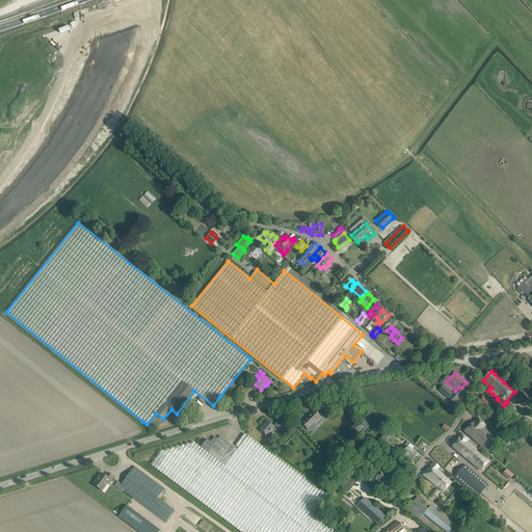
[(234,395),(241,400),(251,387),(247,383),(244,381),(238,391),(234,395)]
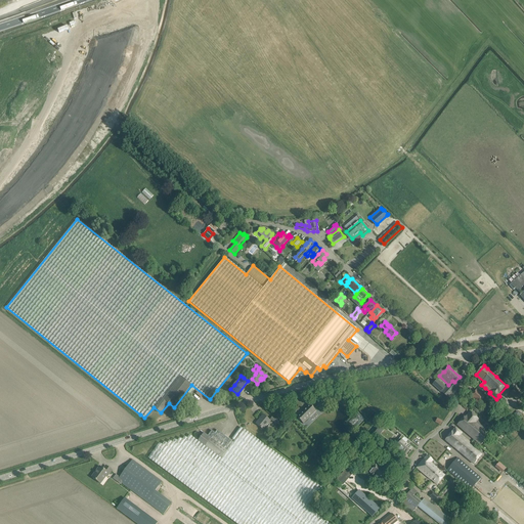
[(437,380),(433,385),(436,388),(441,392),(445,387),(441,383),(437,380)]
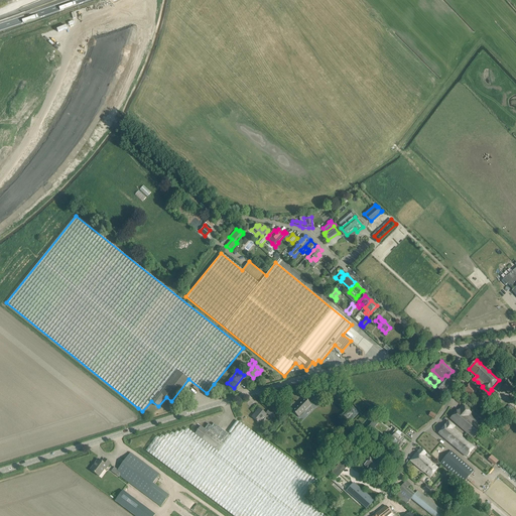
[(435,387),(440,391),(449,381),(444,377),(435,387)]
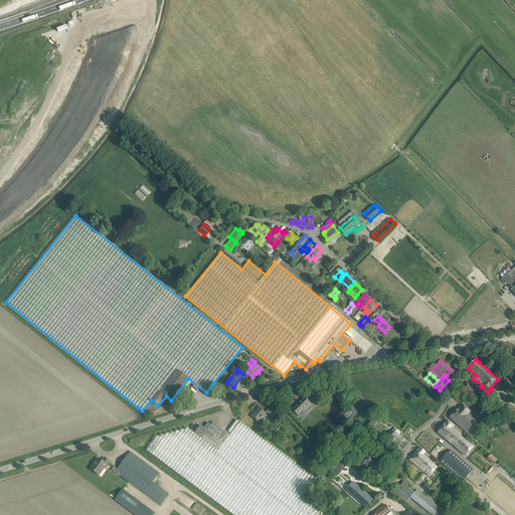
[(501,387),(509,393),(513,389),(505,382),(501,387)]
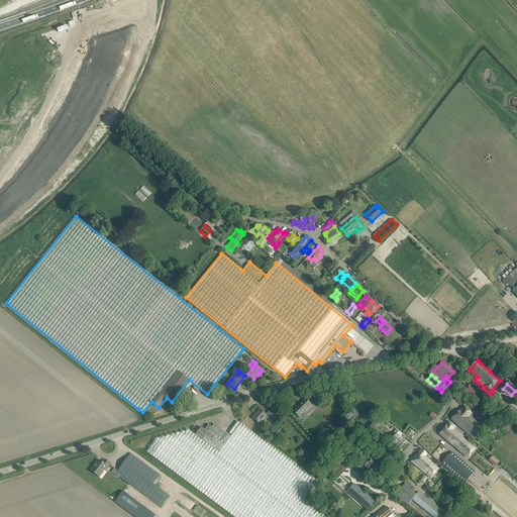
[(463,392),(472,399),(478,393),(470,385),(463,392)]
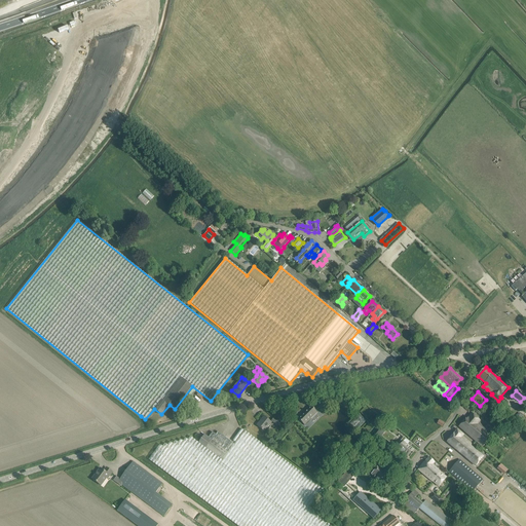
[(321,409),(324,412),(327,409),(323,404),(320,407),(316,411),(312,407),(299,419),(303,424),(309,418),(310,419),(321,409)]
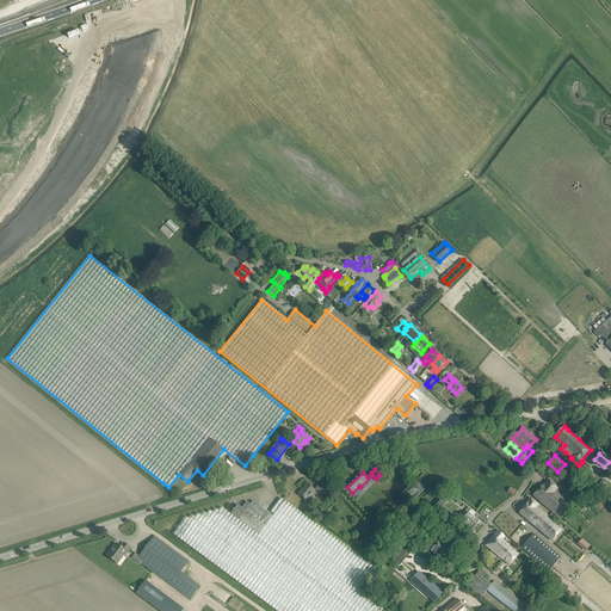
[(418,481),(407,492),(415,500),(426,489),(418,481)]
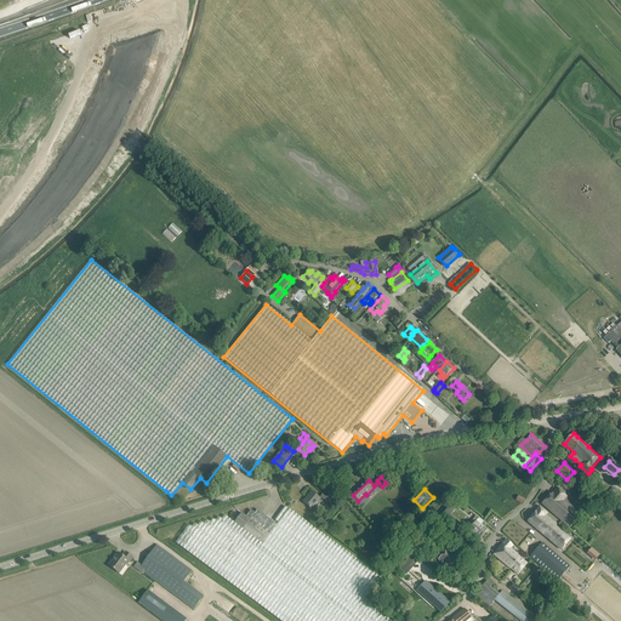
[(562,525),(567,530),(569,528),(570,528),(580,517),(573,511),(574,510),(573,508),(574,506),(565,499),(567,497),(562,493),(557,489),(551,496),(550,495),(542,505),(546,508),(564,523),(562,525)]
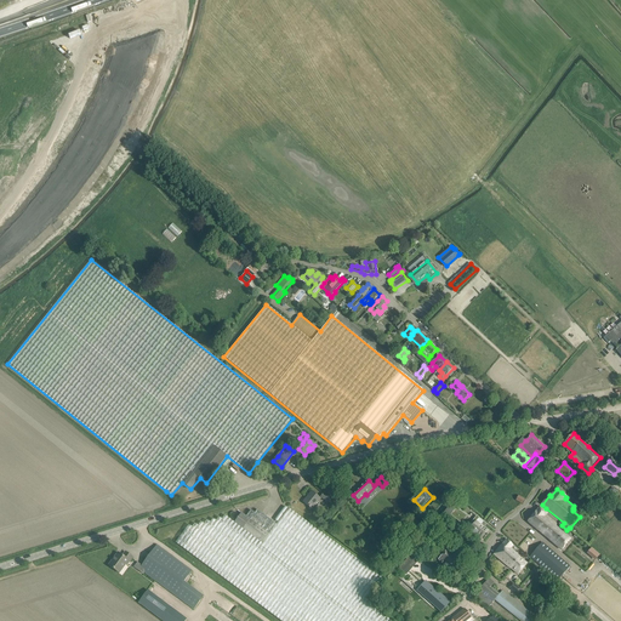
[(614,489),(608,496),(610,499),(617,491),(614,489)]
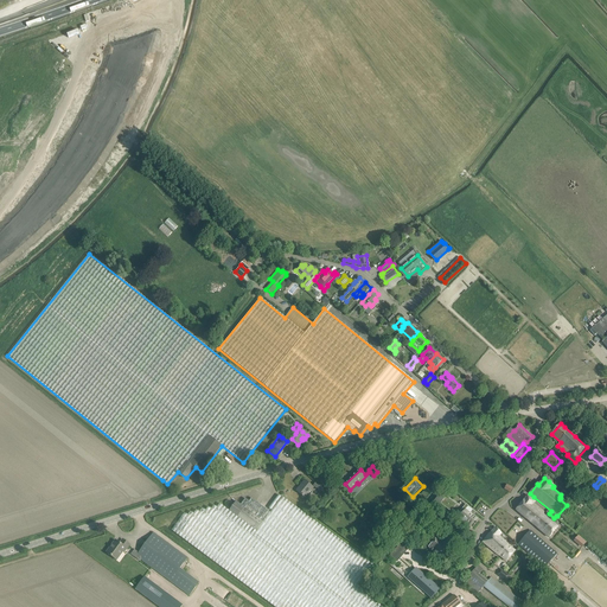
[(313,487),(305,480),(301,485),(301,486),(296,491),(307,499),(312,492),(311,491),(313,487)]
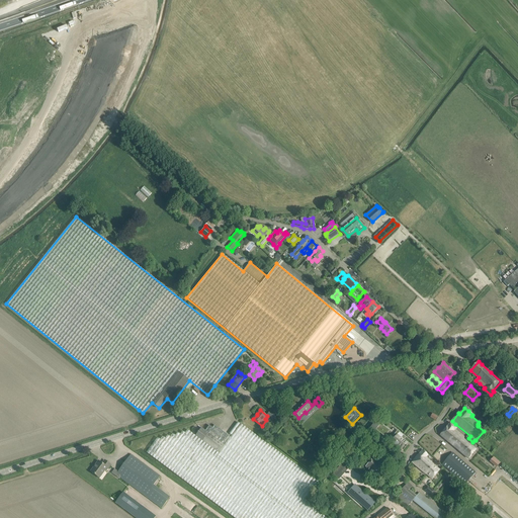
[(376,420),(368,429),(373,432),(380,423),(376,420)]
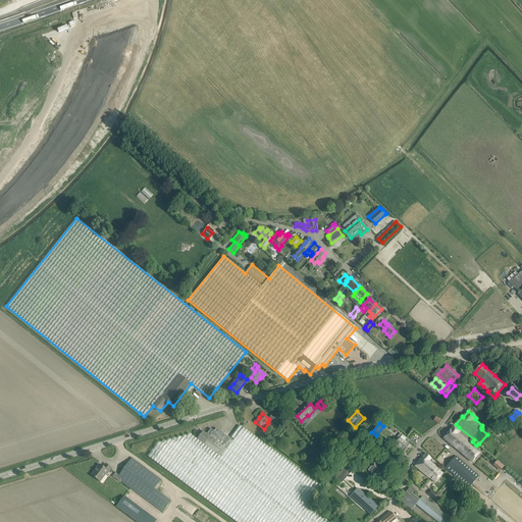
[(444,438),(472,462),(480,453),(468,442),(468,440),(468,439),(460,432),(461,431),(454,426),(444,438)]
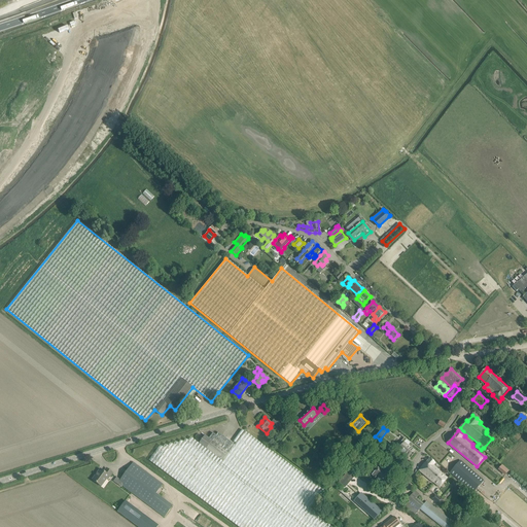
[(245,431),(237,443),(235,445),(218,432),(216,435),(213,433),(209,438),(205,435),(199,444),(190,437),(188,441),(185,438),(183,443),(181,441),(178,444),(176,442),(173,445),(171,443),(168,446),(166,445),(163,448),(161,446),(149,461),(238,526),(331,526),(325,522),(326,520),(311,508),(313,506),(324,490),(245,431)]
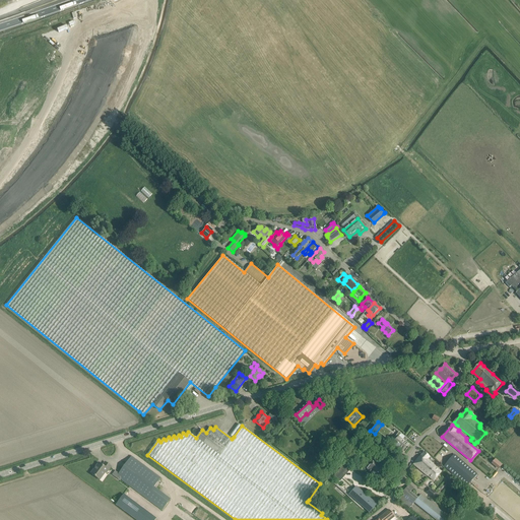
[(393,444),(392,444),(394,445),(393,446),(396,448),(396,447),(403,452),(402,451),(408,445),(403,440),(405,437),(401,434),(399,432),(396,435),(394,439),(396,441),(394,444),(393,444)]
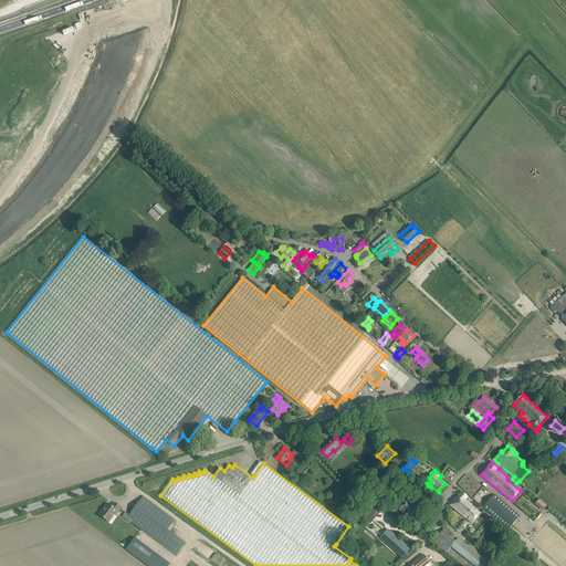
[(454,509),(472,524),(481,514),(465,500),(469,496),(467,495),(462,492),(459,495),(457,498),(450,505),(454,509)]
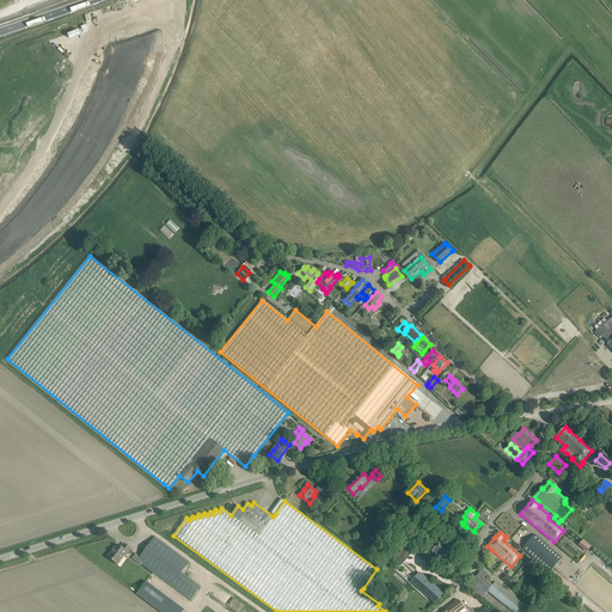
[(522,549),(550,573),(562,558),(534,534),(522,549)]
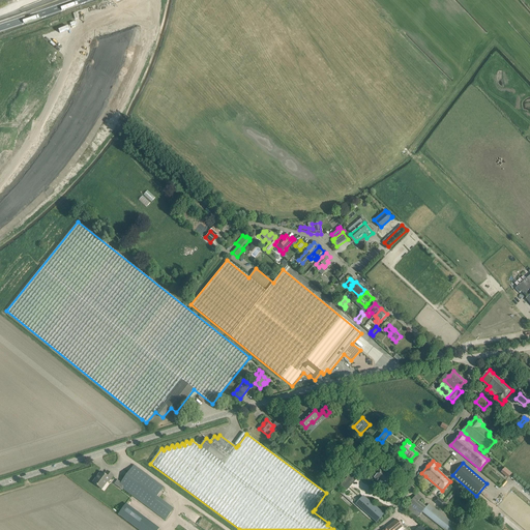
[(134,465),(119,486),(123,489),(166,520),(171,512),(154,500),(157,496),(164,488),(134,465)]
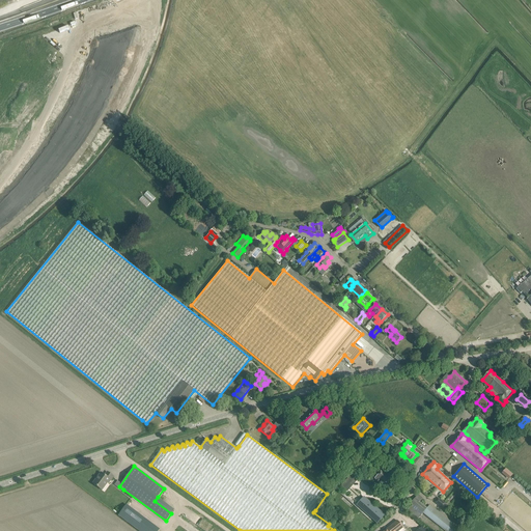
[(383,468),(384,470),(379,475),(374,479),(387,491),(396,481),(392,477),(387,473),(389,470),(385,466),(383,468)]
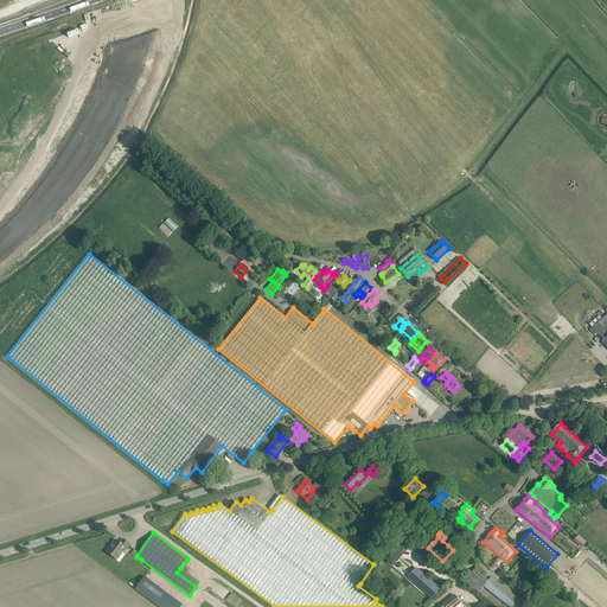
[(579,536),(575,541),(582,547),(587,543),(579,536)]
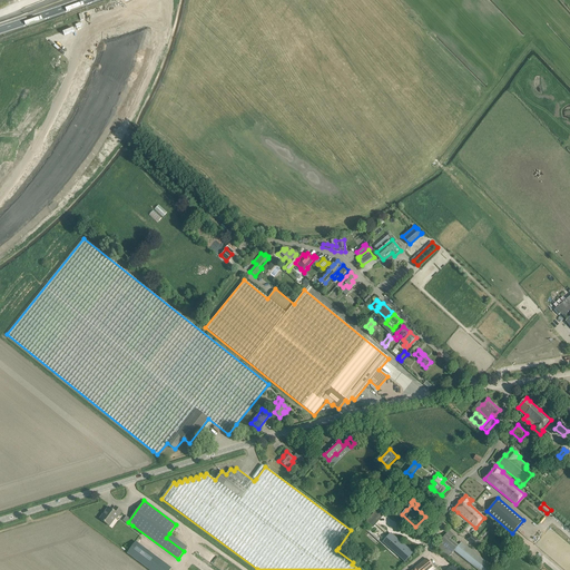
[(108,526),(110,527),(116,518),(117,519),(119,516),(123,511),(115,507),(112,510),(108,508),(100,519),(105,522),(108,526)]
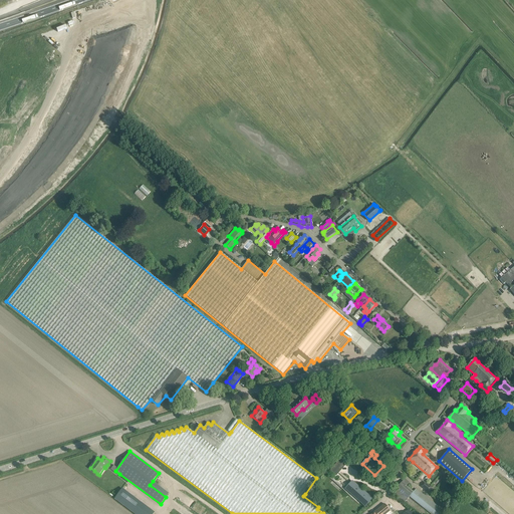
[(337,464),(331,471),(336,475),(341,469),(337,464)]
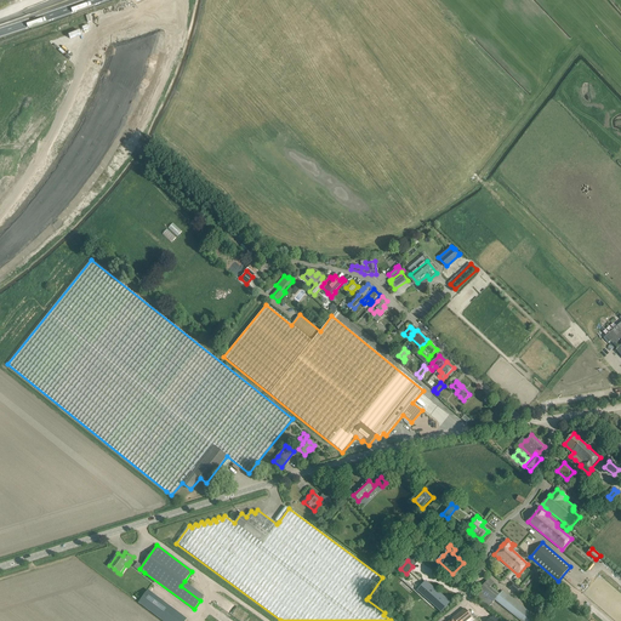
[(412,570),(404,580),(414,588),(412,590),(433,608),(436,607),(442,611),(449,603),(412,570)]
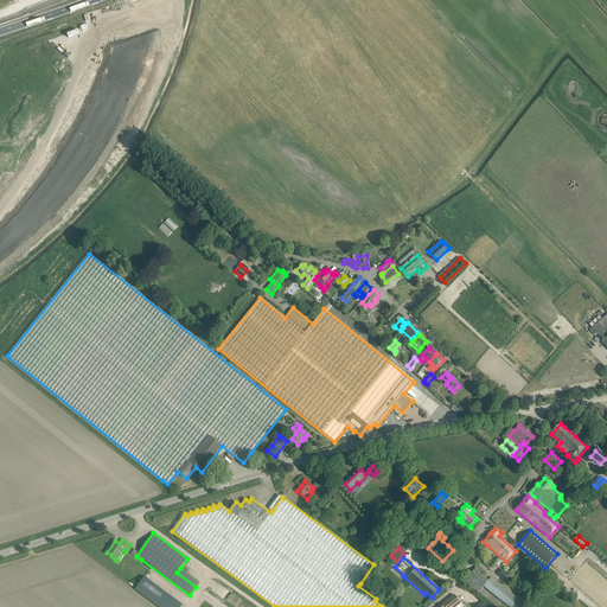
[(478,593),(484,587),(510,606),(518,606),(523,602),(491,577),(489,581),(480,574),(484,569),(478,566),(465,582),(478,593)]
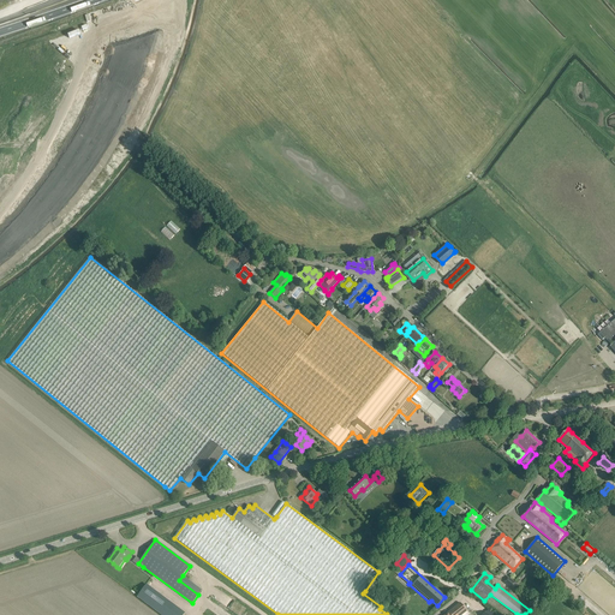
[(503,583),(513,589),(517,584),(508,577),(503,583)]
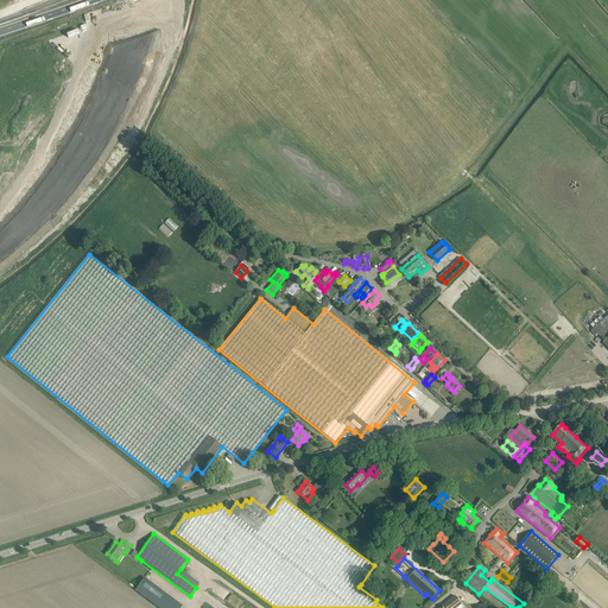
[(135,590),(159,607),(181,607),(183,606),(145,577),(135,590)]
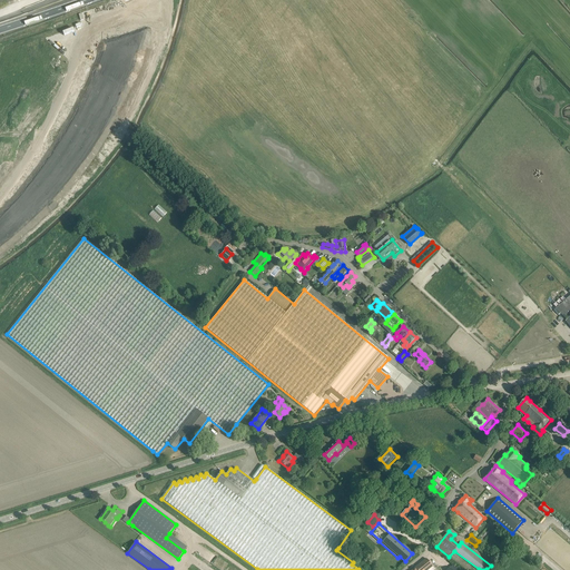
[(426,559),(415,568),(418,569),(433,569),(434,569),(429,562),(426,559)]
